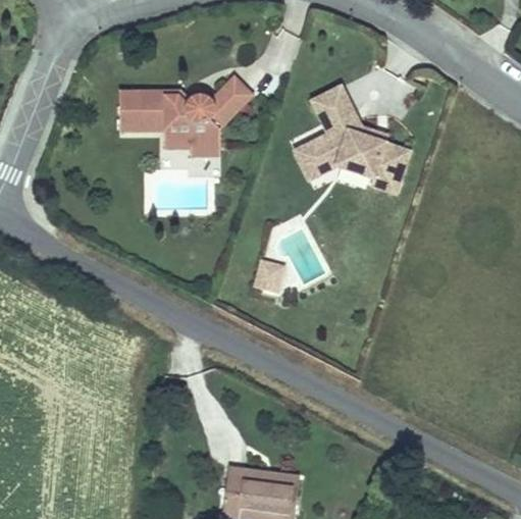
[(166,89),(119,89),(119,131),(164,130),(164,148),(190,148),(191,140),(220,140),(220,128),(254,93),(233,74),(210,98),(208,96),(204,95),(200,94),(196,94),(193,96),(190,98),(186,101),(178,94),(166,94),(166,89)]
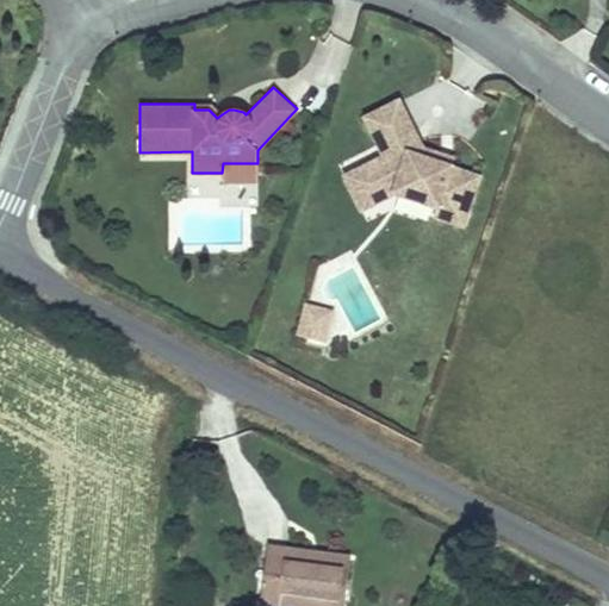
[(397,100),(364,117),(383,155),(343,175),(360,210),(392,193),(434,207),(437,200),(466,210),(478,175),(449,166),(424,157),(427,148),(421,147),(397,100)]
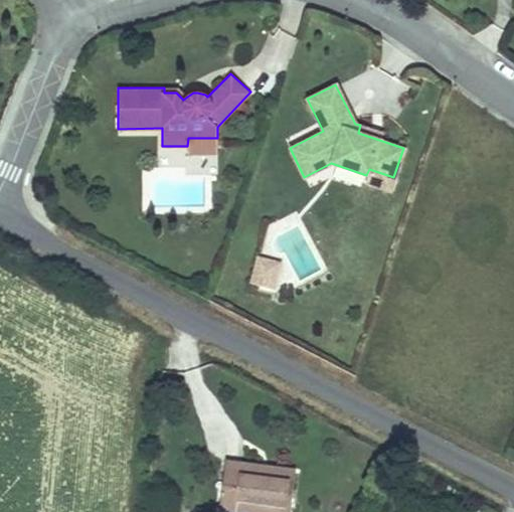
[(178,88),(164,88),(164,93),(176,93),(183,100),(187,97),(178,88)]
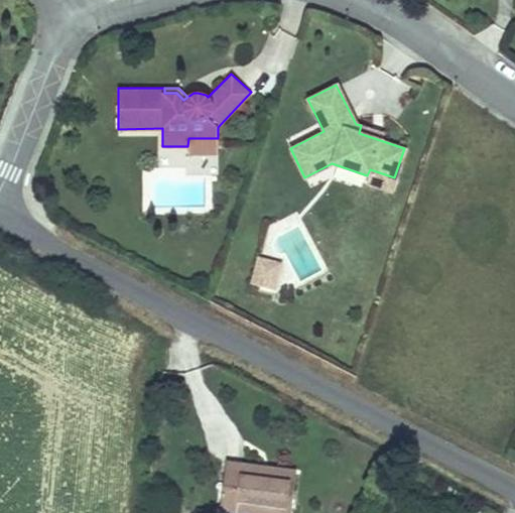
[(383,132),(361,125),(359,133),(380,140),(383,132)]
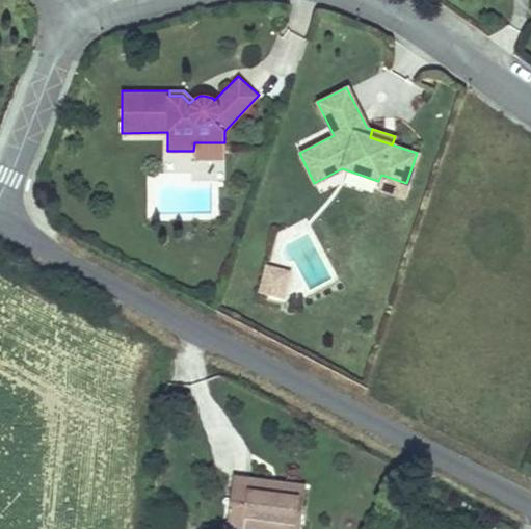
[(224,142),(194,142),(193,151),(194,158),(226,158),(224,142)]
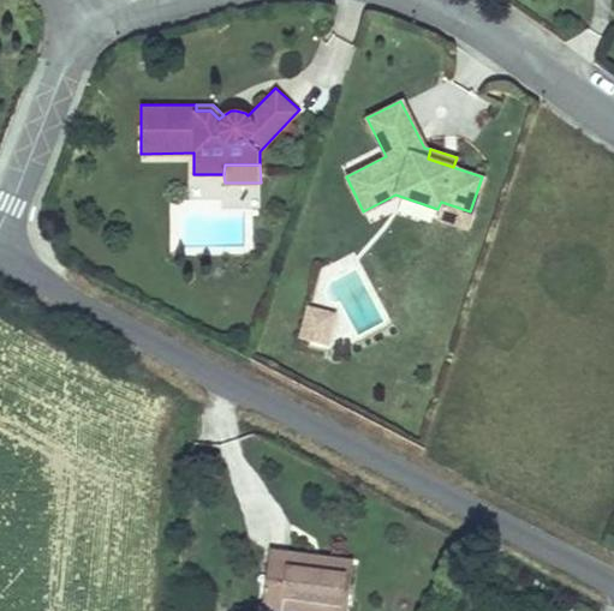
[(437,209),(436,216),(466,226),(470,211),(441,202),(437,209)]
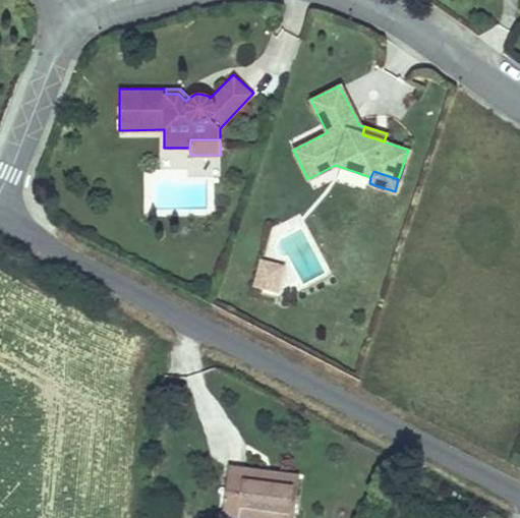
[(271,262),(261,260),(254,284),(274,289),(278,278),(267,276),(271,262)]
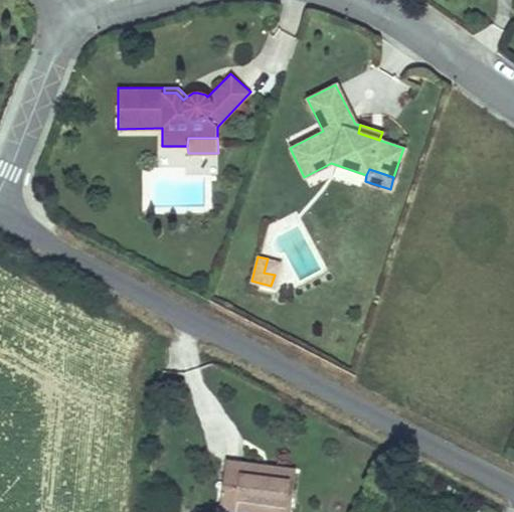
[(278,262),(268,259),(264,273),(275,275),(278,262)]
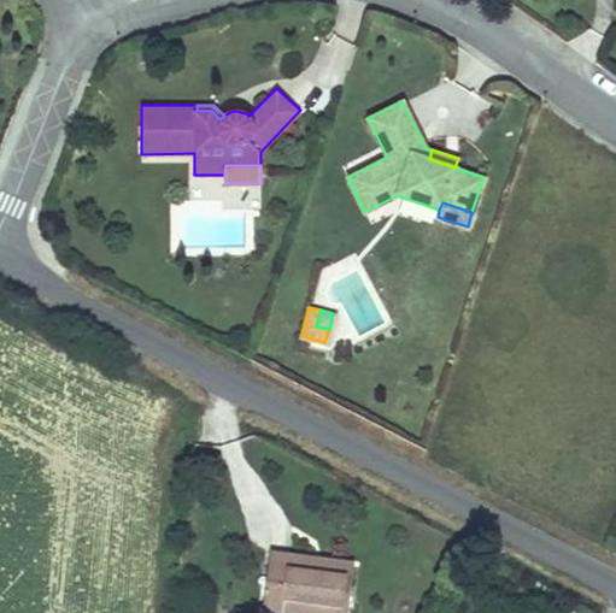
[(346,612),(353,563),(327,559),(326,565),(288,560),(289,554),(289,552),(270,549),(263,607),(311,612),(346,612)]
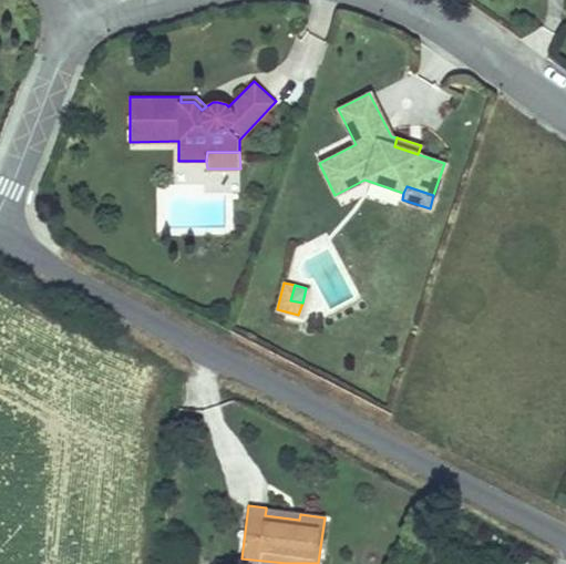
[(299,520),(300,514),(266,510),(265,515),(299,520)]
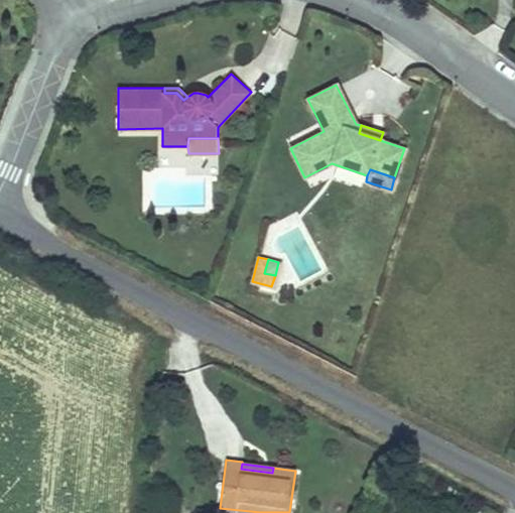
All buildings are outlined.
